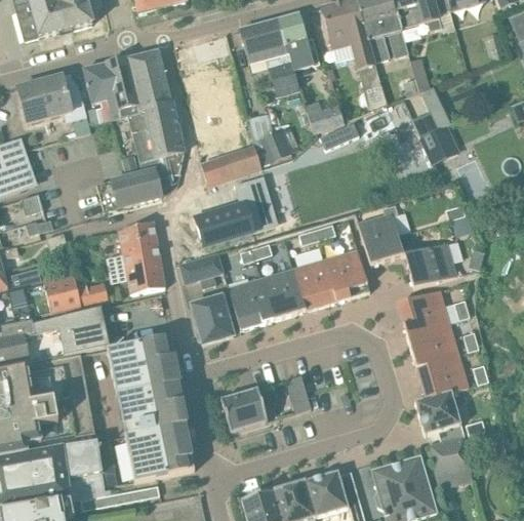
[(39,38),(67,31),(58,0),(13,0),(26,41),(39,37),(39,38)]
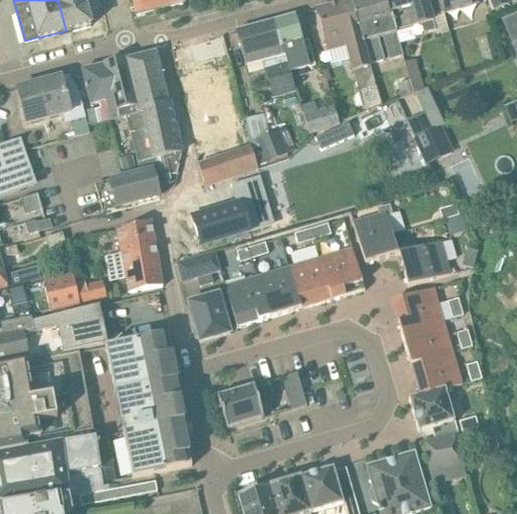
[(58,0),(66,30),(91,22),(84,0),(58,0)]
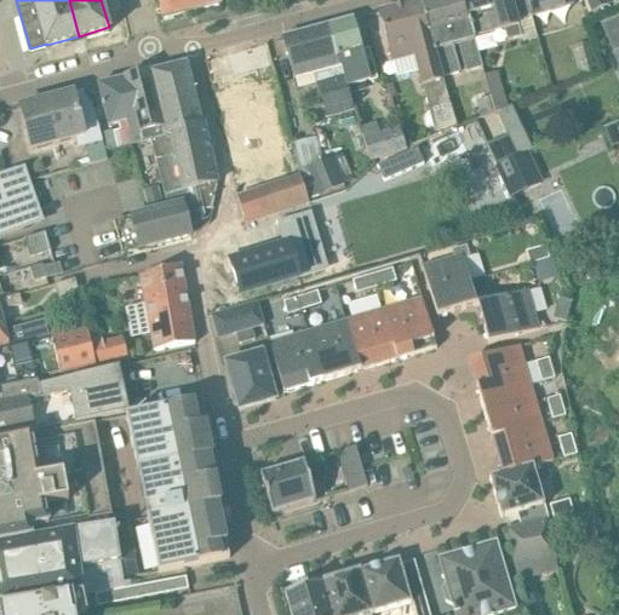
[(160,0),(165,16),(219,3),(218,0),(160,0)]
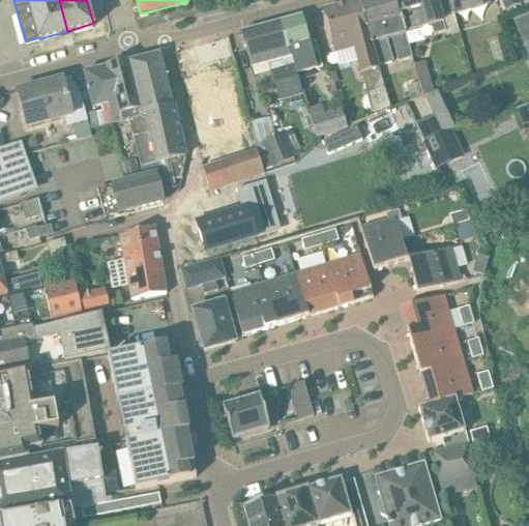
[(380,65),(379,61),(362,0),(348,0),(325,6),(338,50),(353,45),(360,70),(361,70),(368,91),(363,95),(365,105),(372,106),(372,108),(389,103),(379,65),(380,65)]
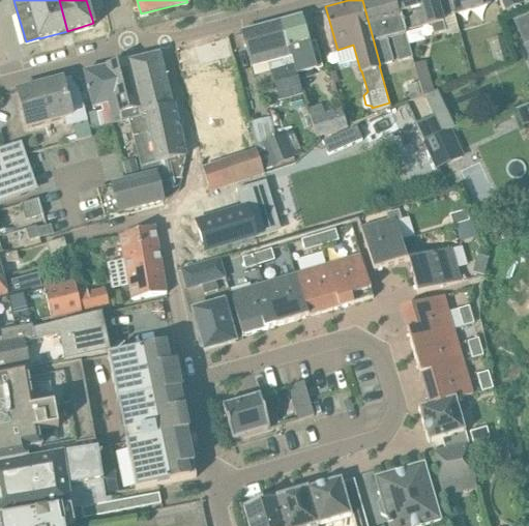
[(406,29),(397,0),(362,0),(379,61),(393,58),(387,34),(392,33),(399,58),(412,54),(405,30),(406,29)]
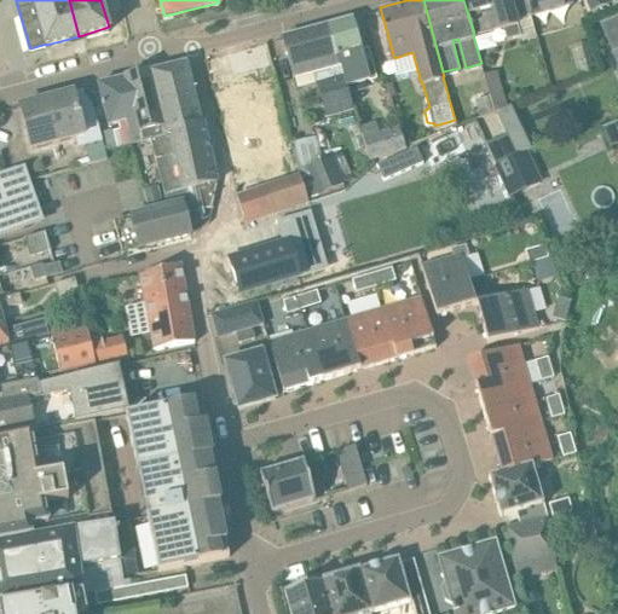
[(463,0),(474,34),(504,27),(507,35),(521,32),(523,36),(536,33),(531,12),(526,0),(463,0)]
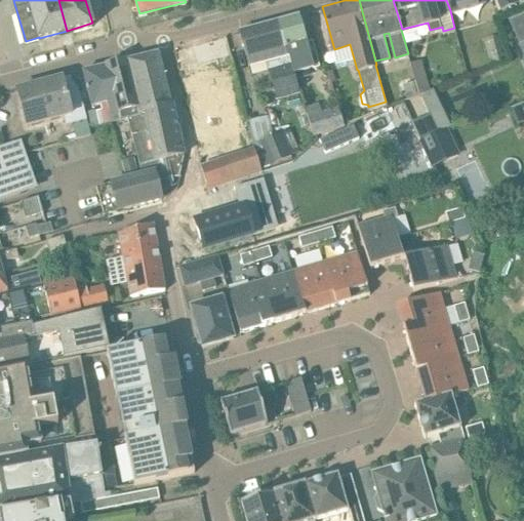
[(447,0),(451,11),(486,1),(486,0),(447,0)]
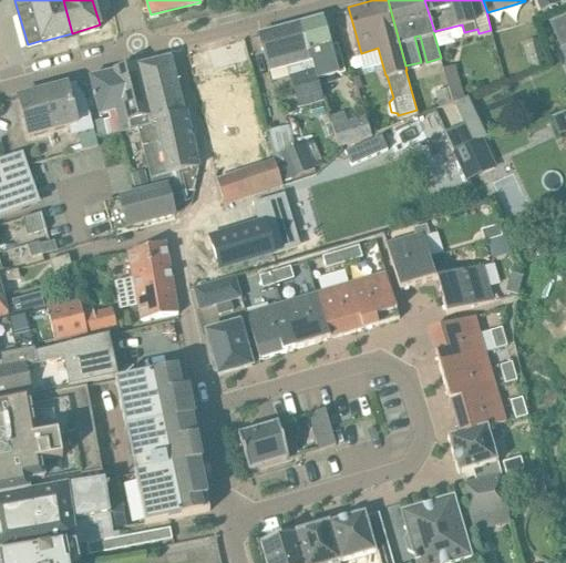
[(537,0),(542,9),(559,1),(558,0),(537,0)]
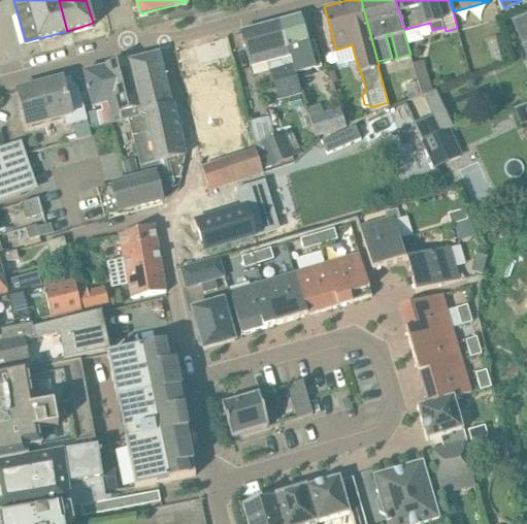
[(526,12),(514,19),(524,39),(526,37),(526,12)]
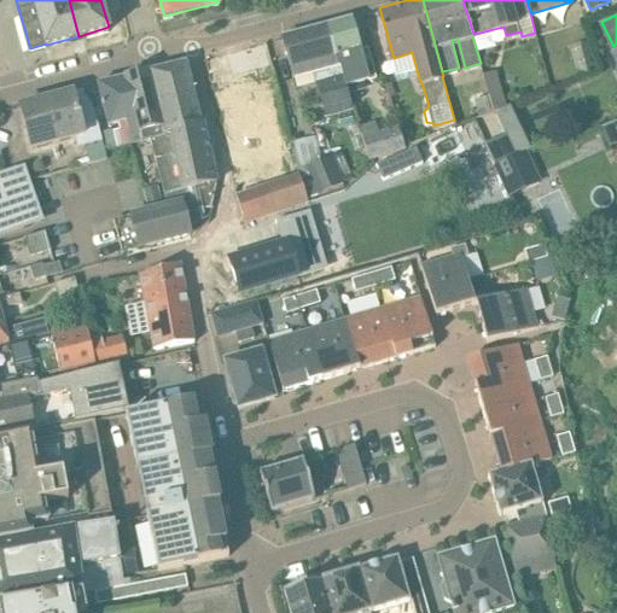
[(353,16),(330,22),(347,82),(368,76),(353,16)]
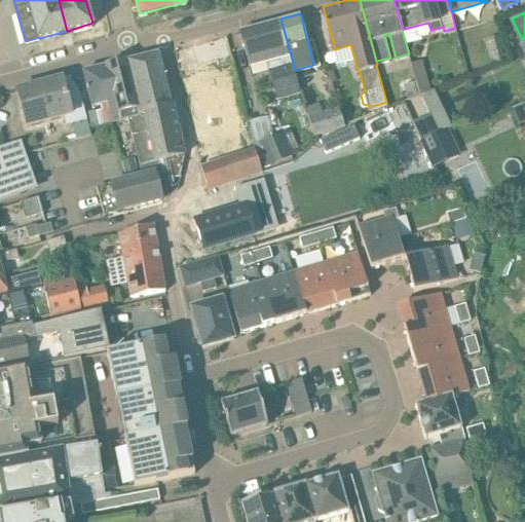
[(258,26),(240,30),(250,64),(267,60),(269,69),(274,85),(264,87),(267,99),(288,94),(300,90),(295,70),(280,19),(258,26)]
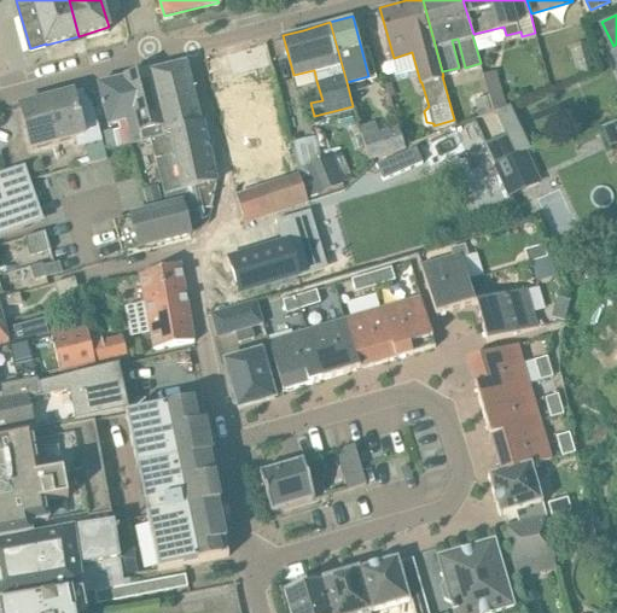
[(591,39),(570,45),(578,75),(599,69),(591,39)]
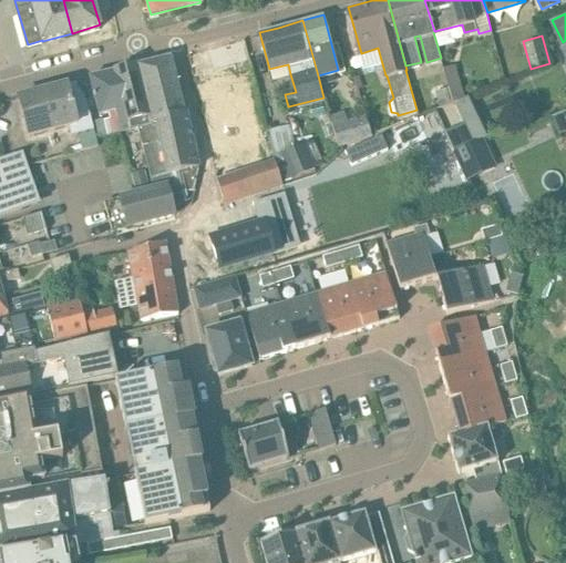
[(185,111),(171,54),(135,63),(152,120),(150,120),(137,123),(152,177),(168,173),(173,192),(194,187),(199,164),(201,164),(188,111),(185,111)]
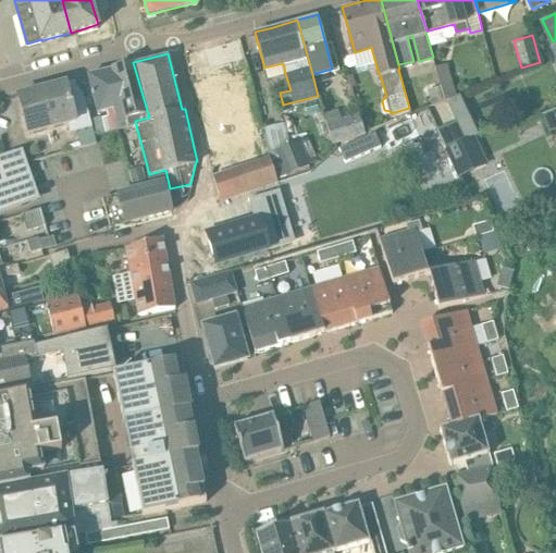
[(441,83),(445,96),(456,91),(447,61),(435,64),(441,83)]
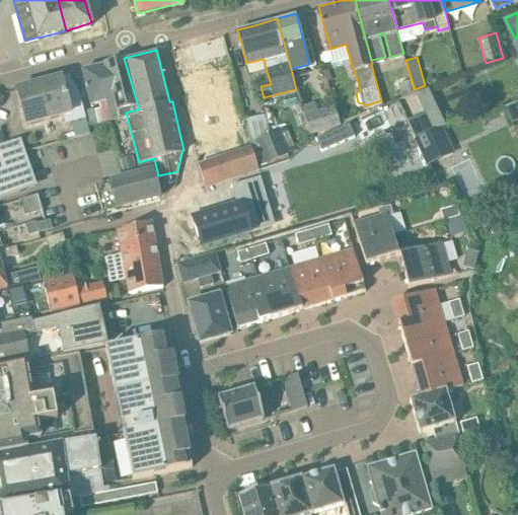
[(139,109),(124,58),(103,63),(118,109),(136,104),(137,109),(139,109)]
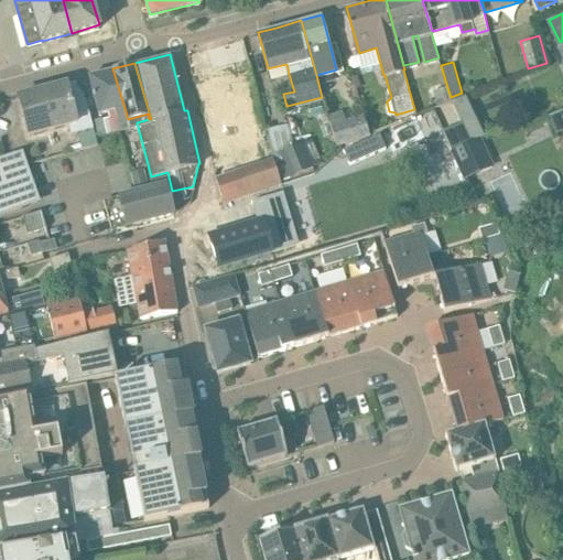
[(128,119),(112,68),(90,74),(99,110),(115,107),(120,128),(130,126),(128,119)]
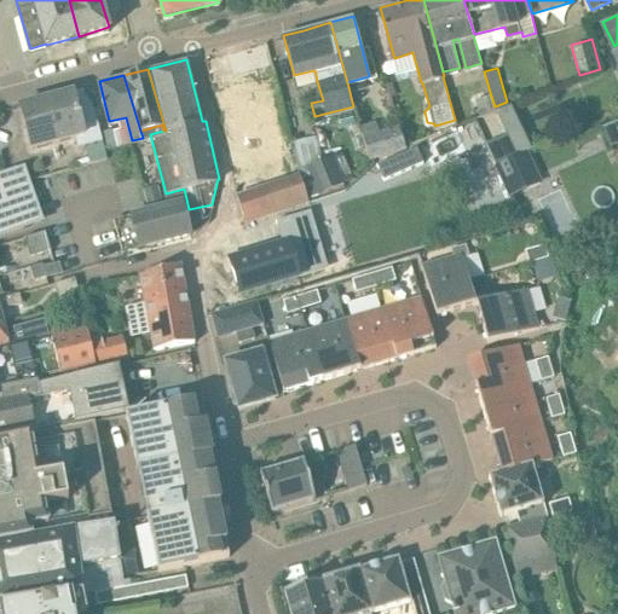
[(108,155),(103,138),(93,102),(85,91),(84,86),(21,103),(32,145),(75,133),(78,144),(86,142),(91,158),(108,155)]
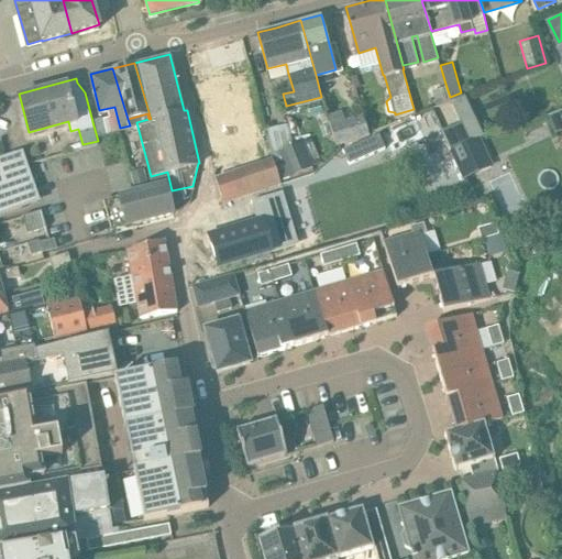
[(470,91),(451,100),(469,138),(487,129),(470,91)]
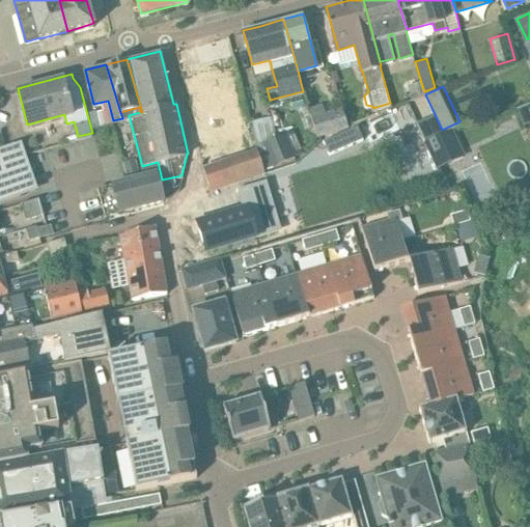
[(308,106),(309,111),(310,111),(315,134),(347,125),(342,106),(326,110),(324,102),(308,106)]
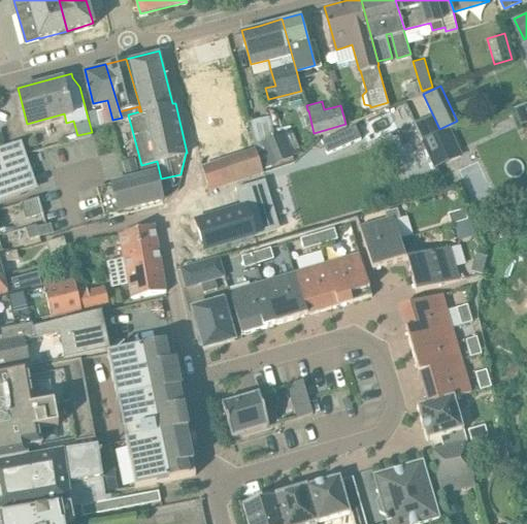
[(276,133),(270,113),(251,119),(256,144),(263,168),(294,158),(293,155),(302,152),(301,148),(292,128),(276,133)]
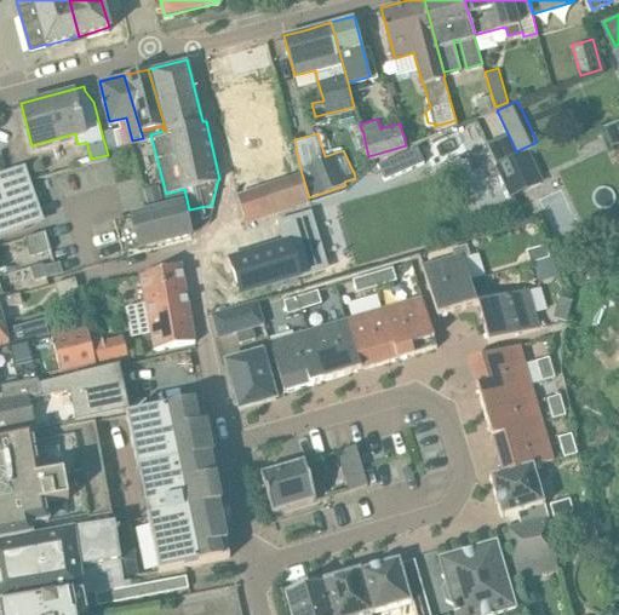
[(418,144),(378,162),(385,177),(424,160),(418,144)]
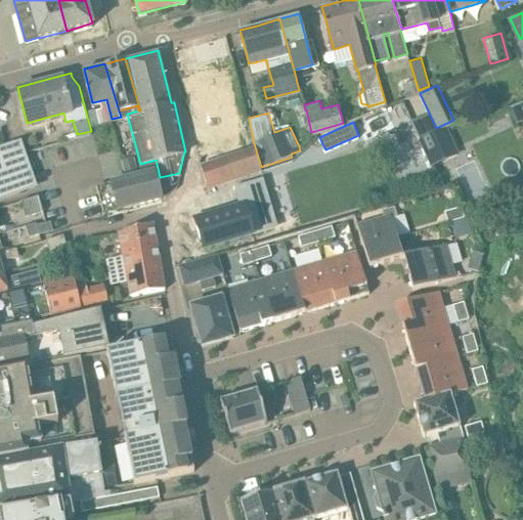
[(0,144),(0,196),(37,183),(20,138),(0,144)]
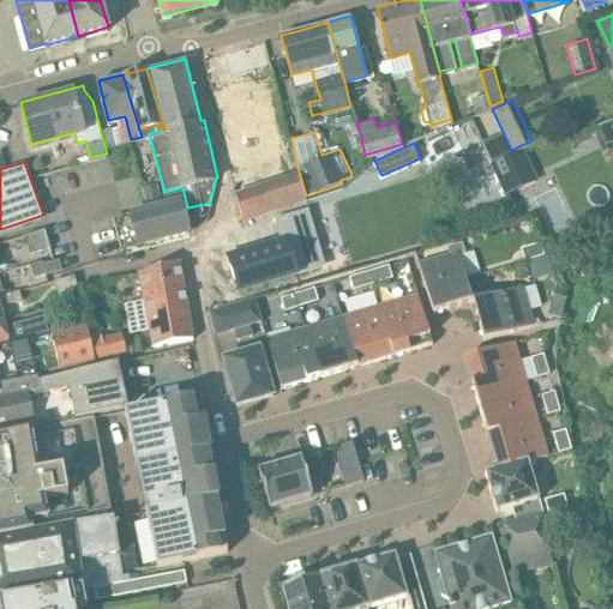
[(298,170),(235,192),(244,217),(306,197),(298,170)]
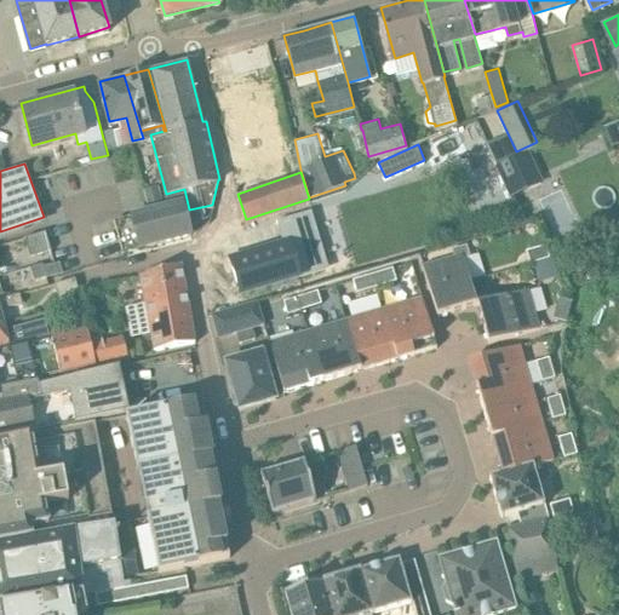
[(124,249),(139,245),(190,231),(183,200),(132,213),(131,212),(114,216),(124,249)]
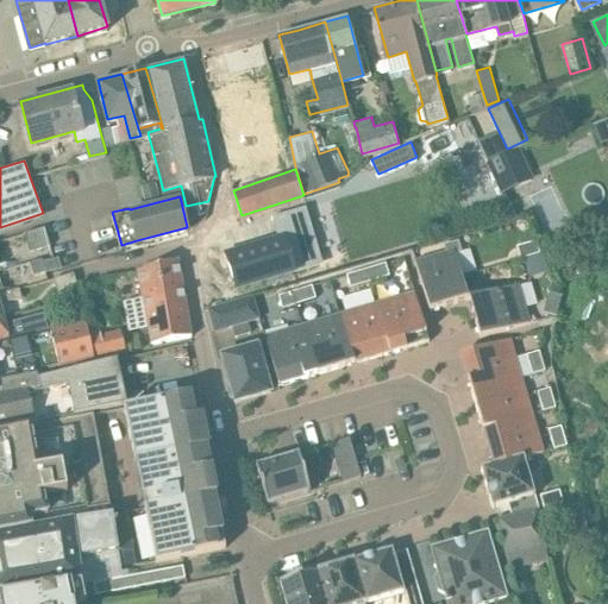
[(245,255),(229,259),(237,288),(294,270),(294,269),(304,265),(320,260),(311,227),(309,221),(312,221),(306,205),(273,214),(273,216),(275,215),(281,234),(279,236),(254,243),(254,244),(243,246),(245,255)]
